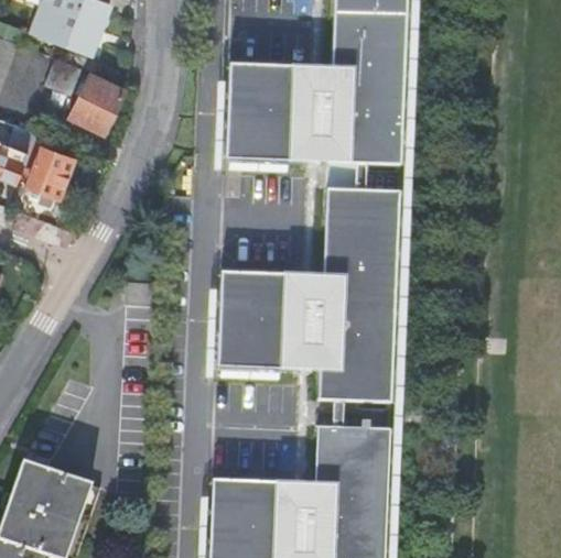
[(39,0),(30,26),(88,50),(89,47),(87,46),(104,2),(106,3),(107,1),(104,0),(39,0)]
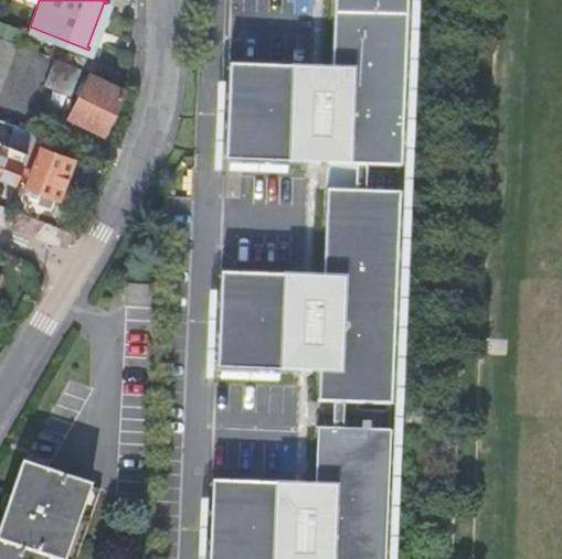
[(389,558),(393,428),(352,427),(354,416),(352,399),(394,401),(398,283),(400,189),(378,189),(378,179),(378,161),(401,162),(405,0),(332,0),(330,87),(321,87),(313,87),(314,66),(290,65),(290,67),(230,65),(226,156),(287,158),(287,160),(310,160),(311,139),(318,139),(329,139),(328,160),(357,161),(356,187),(327,186),(325,296),(315,296),(306,294),(307,273),(284,272),(284,275),(223,272),(221,364),(281,366),(281,367),(305,368),(305,346),(313,347),(322,347),(321,398),(336,399),(335,426),(320,426),(318,505),(308,504),(300,504),(301,482),(278,482),(277,483),(216,482),(214,558),(298,558),(298,556),(306,556),(316,557),(316,558),(389,558)]
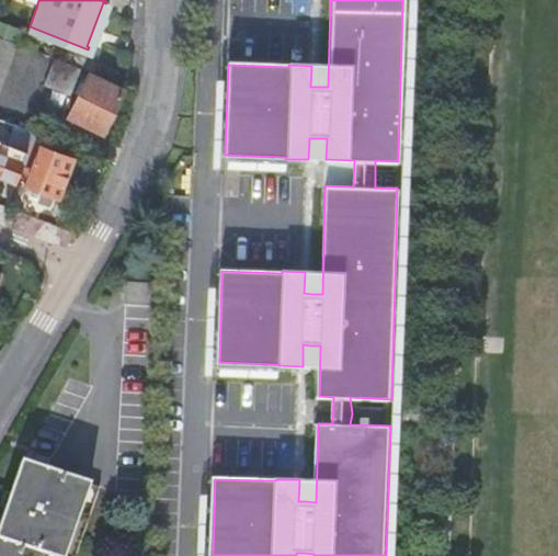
[(0,72),(13,40),(0,34),(0,72)]
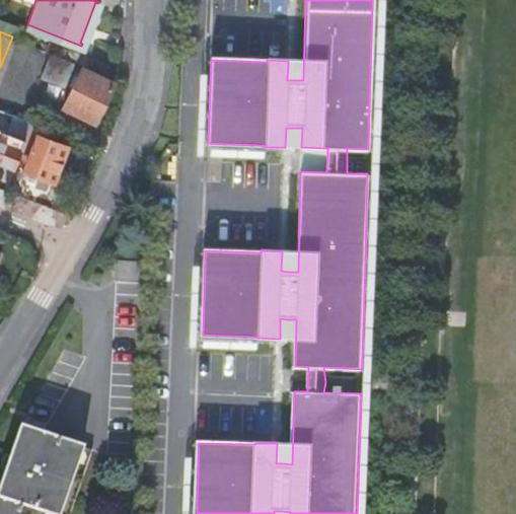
[(71,58),(47,49),(37,75),(62,84),(71,58)]
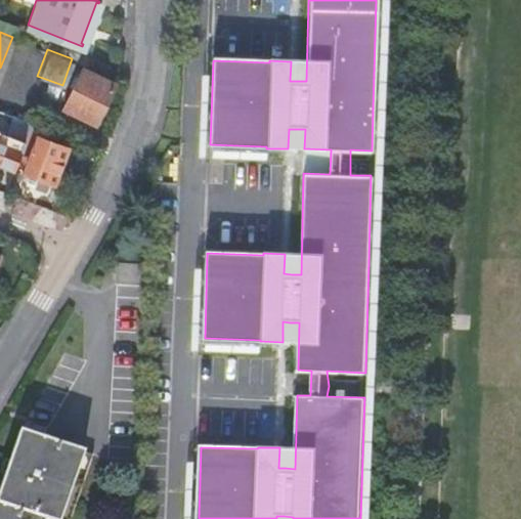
[(72,110),(92,121),(113,81),(81,67),(69,91),(78,96),(72,110)]
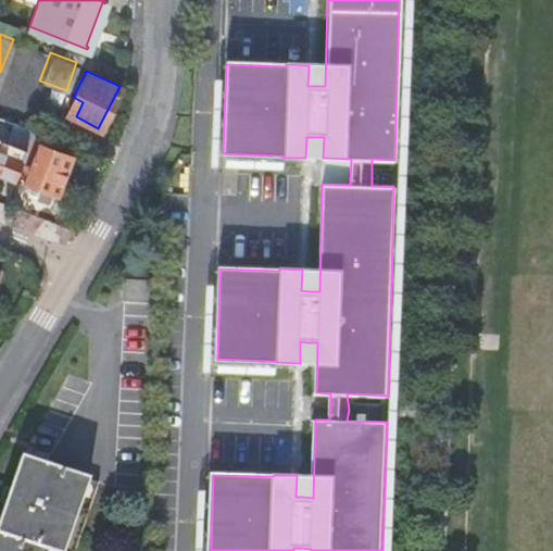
[(16,163),(30,127),(0,115),(0,126),(14,133),(11,142),(0,137),(0,172),(12,176),(16,163)]
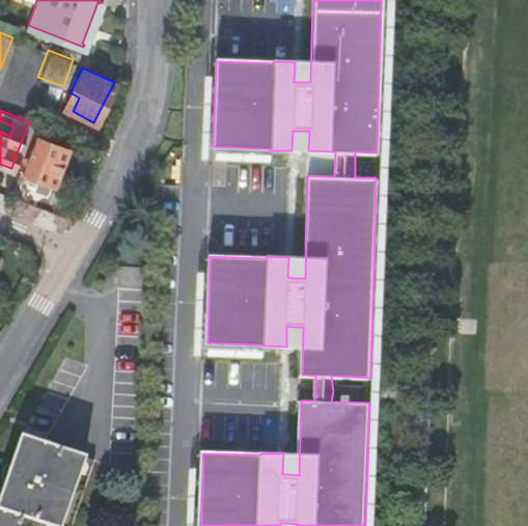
[(38,125),(29,121),(16,156),(26,159),(21,171),(28,173),(36,176),(33,185),(44,189),(47,181),(52,183),(65,147),(34,136),(38,125)]
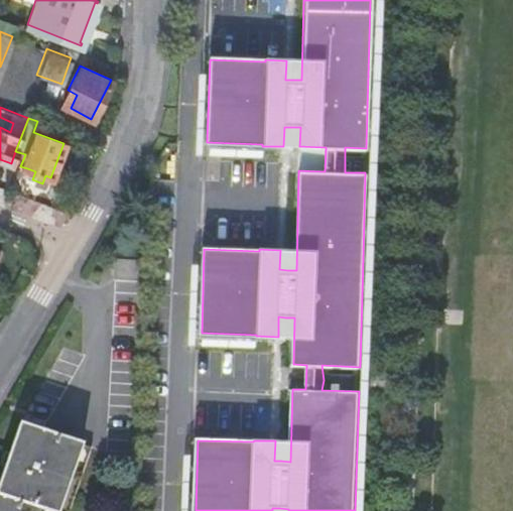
[(24,176),(32,179),(35,171),(27,168),(24,176)]
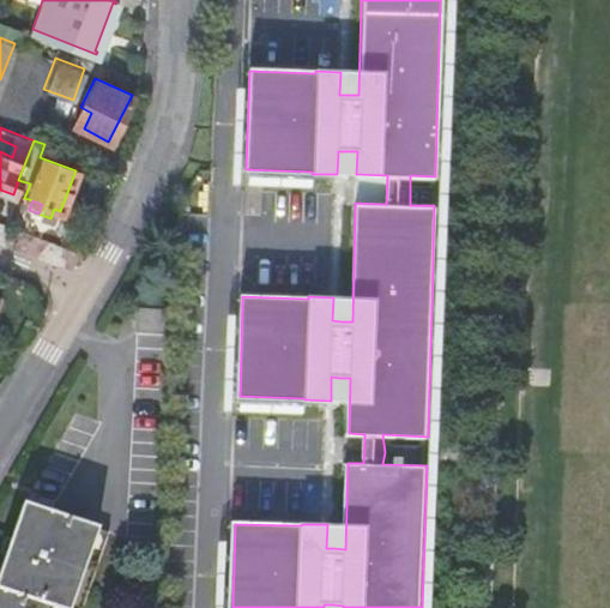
[(0,607),(41,607),(43,605),(54,607),(66,607),(94,527),(10,497),(0,523),(0,607)]
